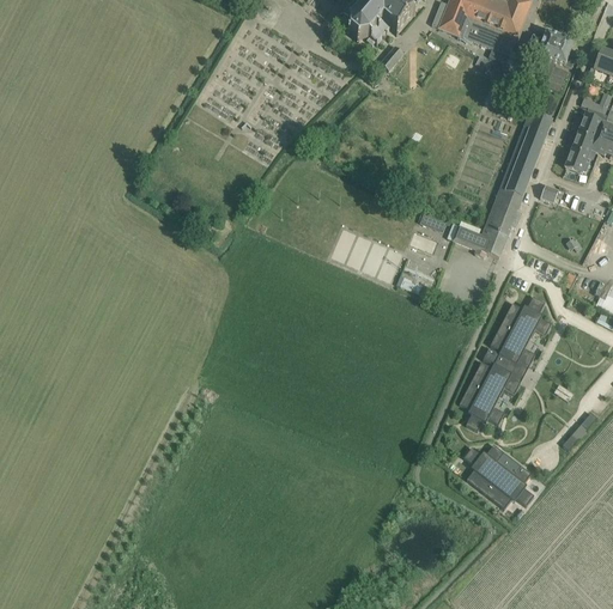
[(359,38),(364,38),(372,44),(377,44),(392,28),(396,31),(396,35),(398,35),(398,31),(412,14),(416,14),(416,12),(412,12),(407,8),(413,0),(416,0),(417,1),(417,0),(353,0),(350,5),(349,4),(347,5),(349,6),(343,13),(338,12),(339,14),(341,14),(339,17),(346,23),(349,20),(350,20),(350,29),(347,31),(347,34),(351,32),(358,37),(356,41),(358,42),(359,38)]
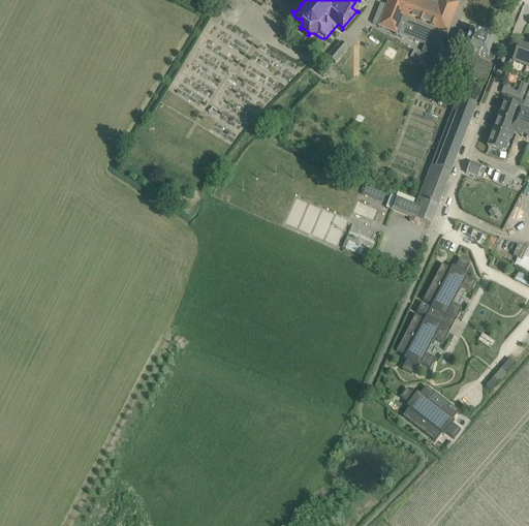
[(440,48),(446,31),(458,1),(456,0),(438,0),(438,2),(432,0),(387,0),(386,3),(380,1),(372,22),(395,30),(440,48)]
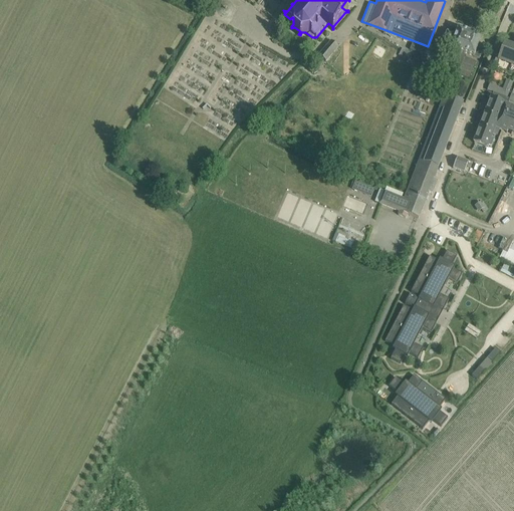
[(443,39),(436,55),(442,57),(447,43),(461,49),(452,70),(469,77),(476,60),(465,56),(466,54),(463,53),(464,50),(469,52),(479,56),(481,50),(476,48),(481,36),(458,26),(455,33),(447,29),(443,39)]
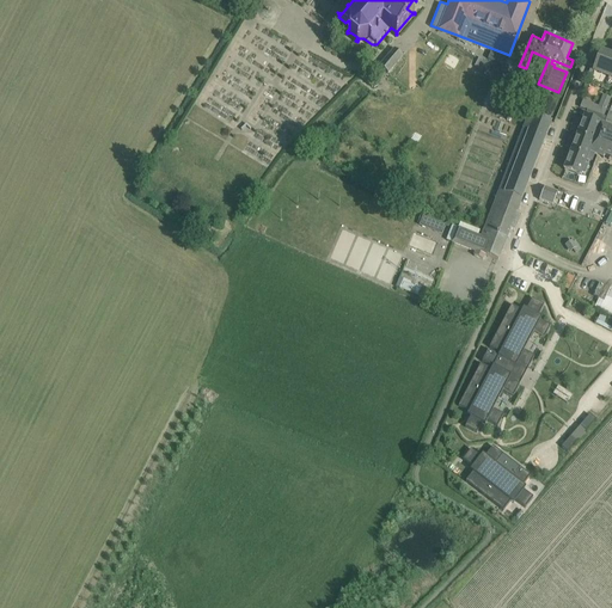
[(395,47),(380,63),(387,71),(403,53),(395,47)]
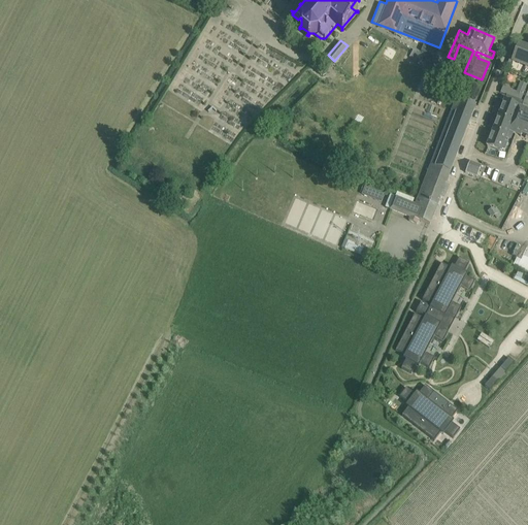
[(527,45),(519,42),(512,59),(525,64),(523,71),(527,73),(527,45)]
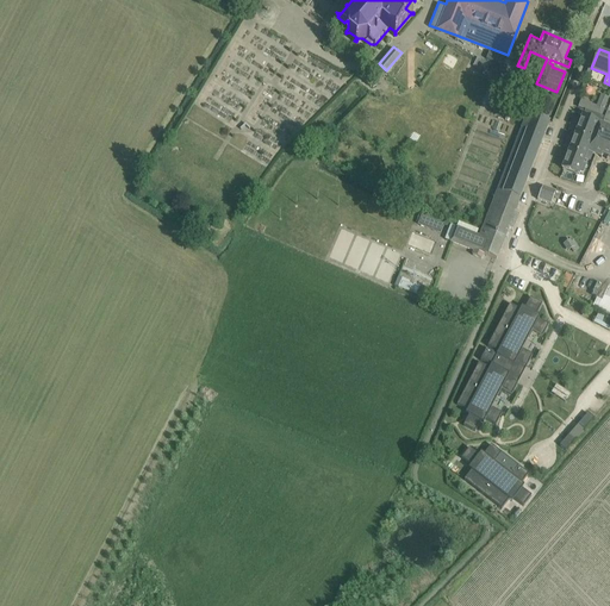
[(490,62),(477,55),(472,63),(485,70),(490,62)]
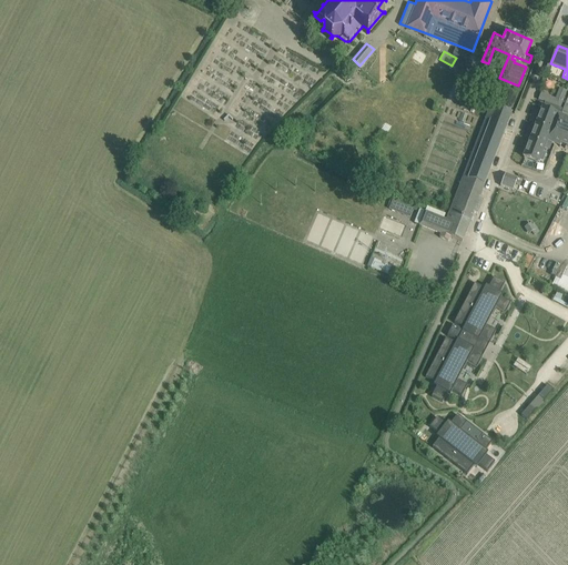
[(465,63),(477,69),(480,63),(468,57),(465,63)]
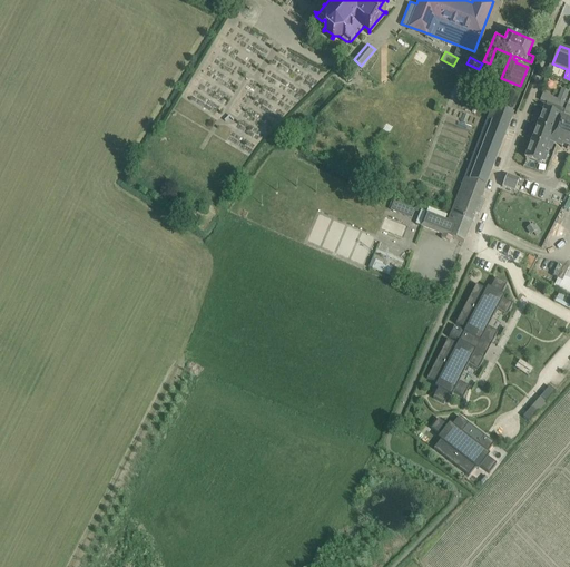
[(558,97),(554,104),(561,106),(564,99),(558,97)]
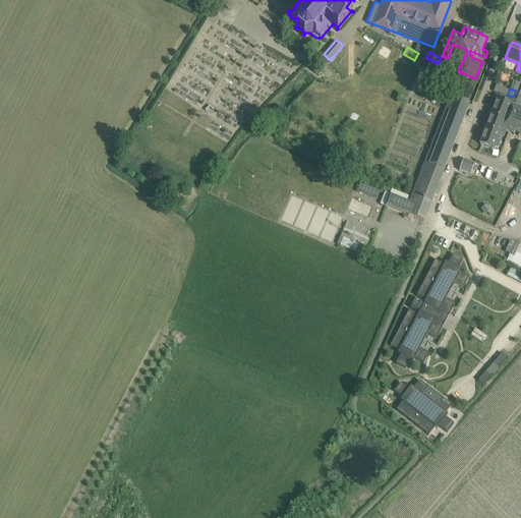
[(450,95),(424,160),(444,168),(469,102),(450,95)]
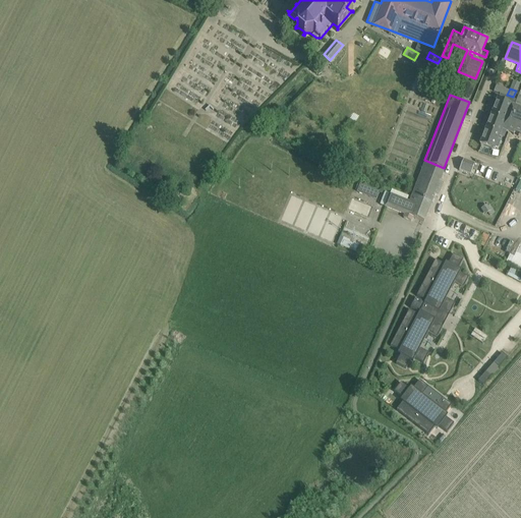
[(498,97),(493,110),(506,115),(511,102),(498,97)]
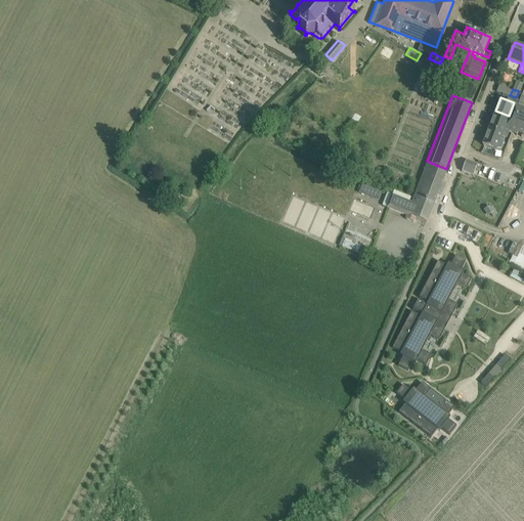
[(509,116),(505,127),(510,129),(517,132),(518,130),(523,132),(523,106),(520,105),(517,103),(514,102),(509,116)]
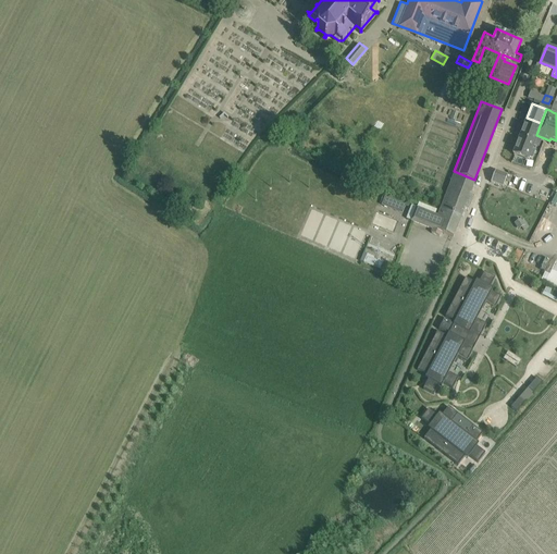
[(527,118),(520,135),(534,140),(536,135),(541,123),(527,118)]
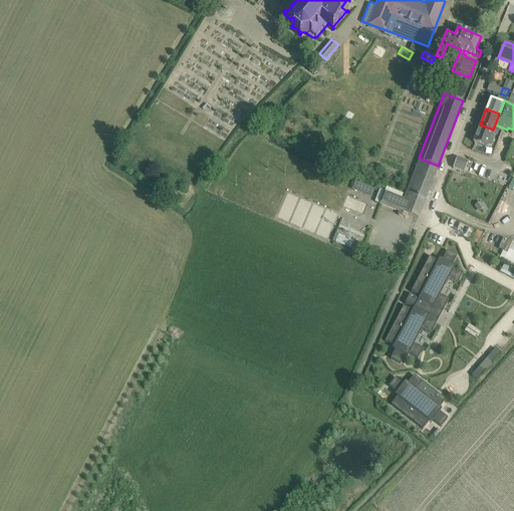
[(480,124),(474,141),(483,144),(487,146),(487,144),(490,145),(494,137),(491,136),(492,131),(497,133),(498,132),(493,130),(480,124)]
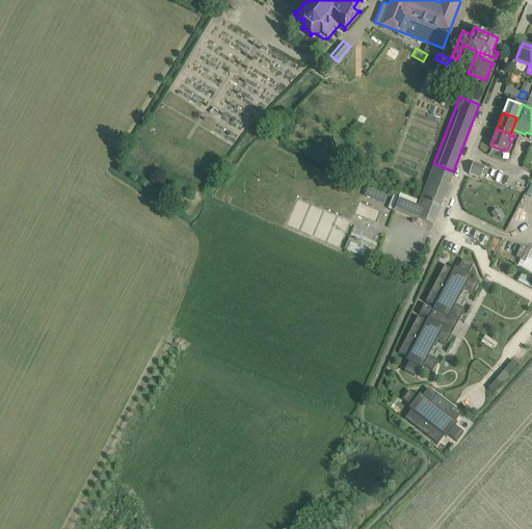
[(473,160),(469,172),(480,176),(484,165),(473,160)]
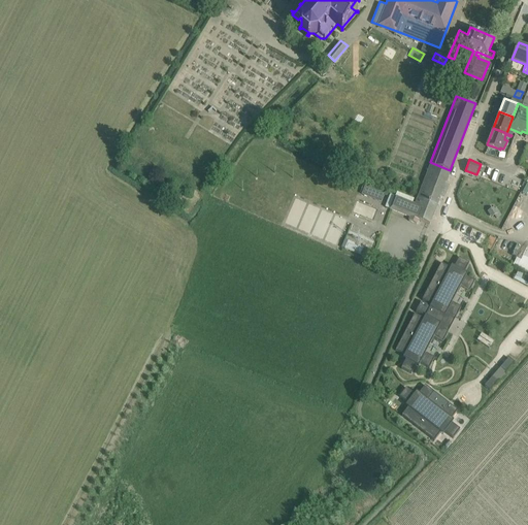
[(430,162),(421,189),(439,196),(450,170),(430,162)]
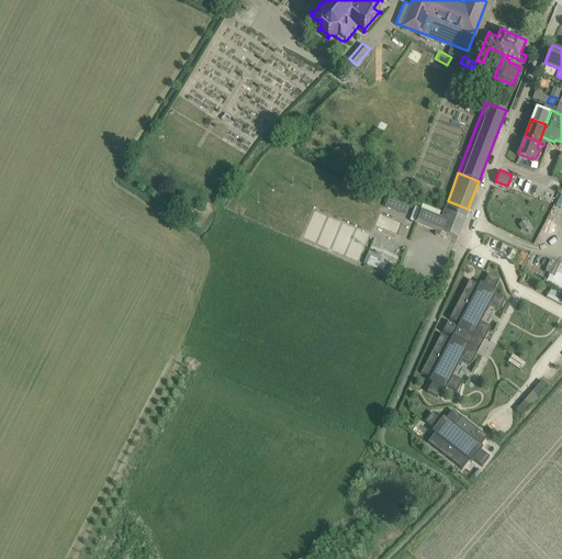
[(405,220),(411,203),(390,196),(384,212),(405,220)]
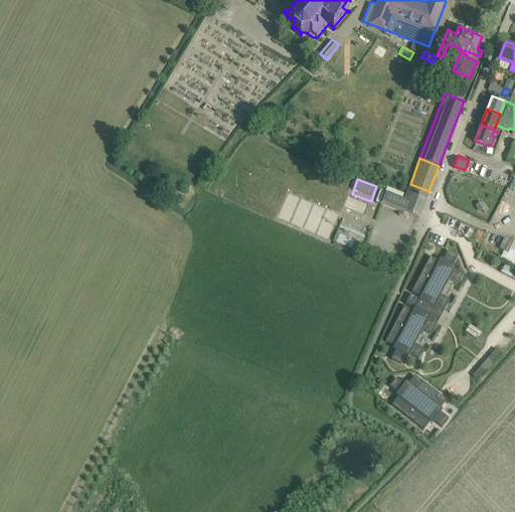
[(419,216),(428,191),(410,184),(404,197),(384,189),(380,201),(419,216)]
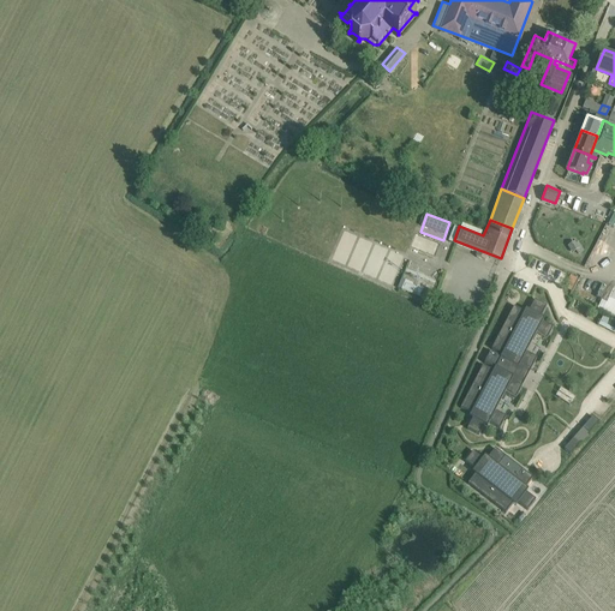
[(575,240),(569,245),(573,250),(579,246),(575,240)]
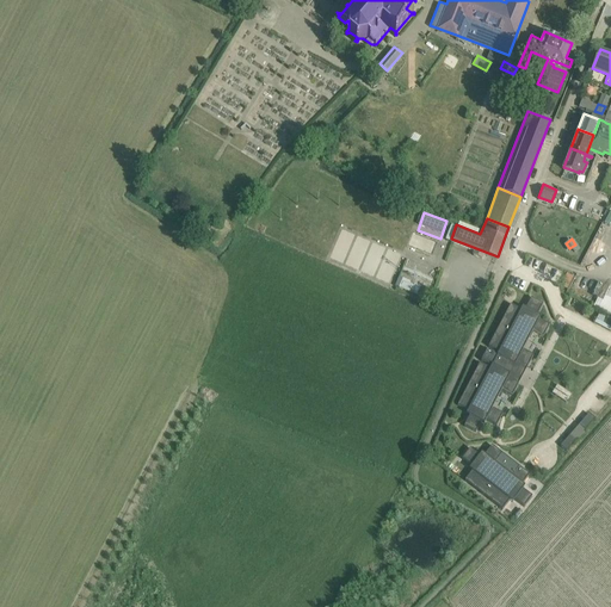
[(417,292),(421,283),(400,273),(396,283),(417,292)]
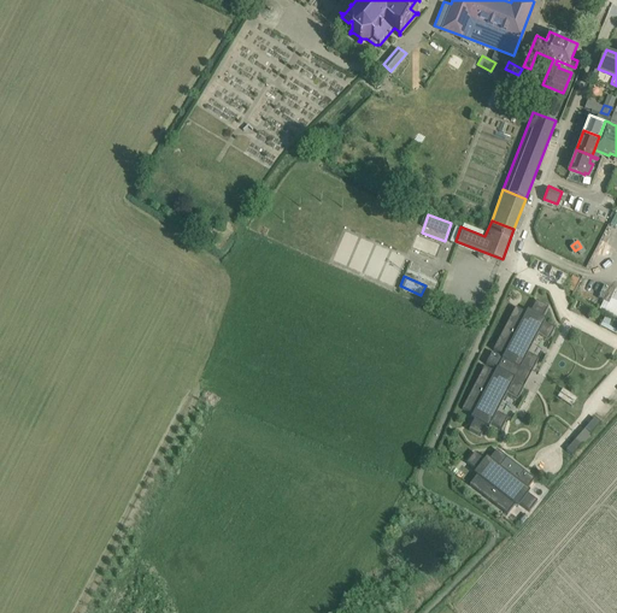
[(600,305),(616,312),(616,286),(604,281),(598,294),(604,298),(600,305)]
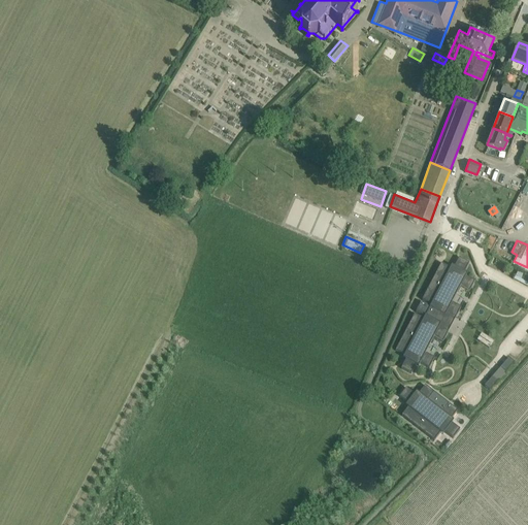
[(415,312),(395,348),(404,353),(403,356),(405,357),(401,366),(411,371),(416,362),(419,363),(420,361),(429,366),(434,356),(425,351),(434,335),(442,339),(449,329),(443,327),(451,313),(456,316),(461,305),(452,300),(460,284),(469,289),(474,279),(465,273),(466,271),(464,270),(469,261),(459,256),(454,265),(452,263),(451,266),(441,261),(422,297),(431,302),(430,304),(421,299),(416,309),(425,315),(424,317),(415,312)]
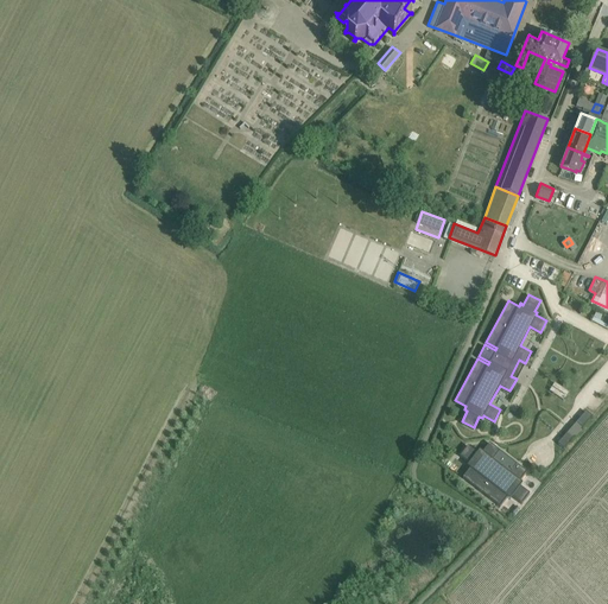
[(587,406),(577,417),(582,421),(591,411),(587,406)]
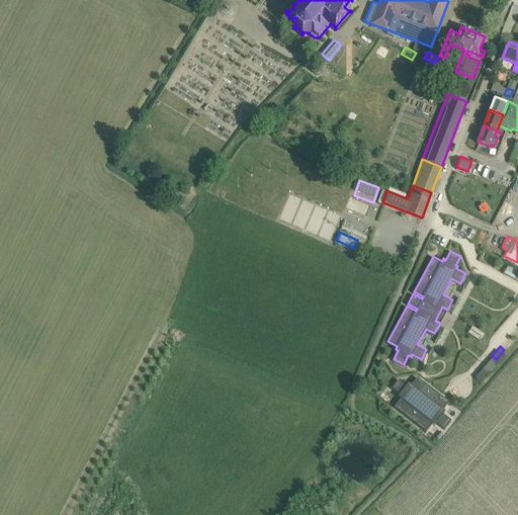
[(484,364),(476,373),(480,377),(488,368),(484,364)]
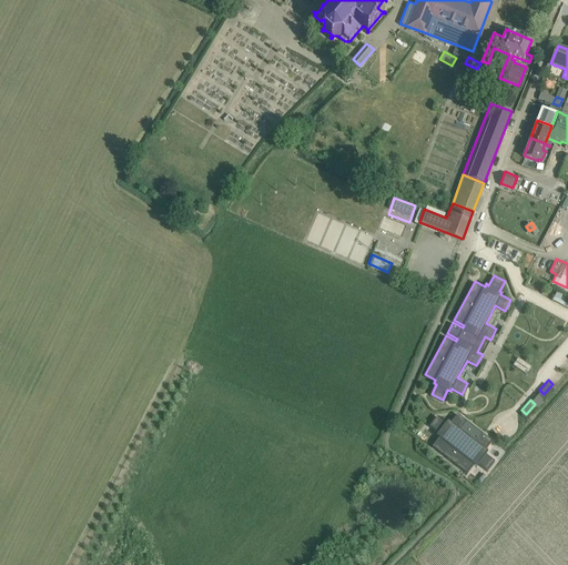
[(437,415),(429,424),(438,432),(437,434),(439,435),(432,445),(467,472),(474,463),(476,465),(478,463),(487,470),(495,460),(486,453),(487,451),(485,449),(493,440),(457,412),(450,421),(448,420),(446,422),(437,415)]
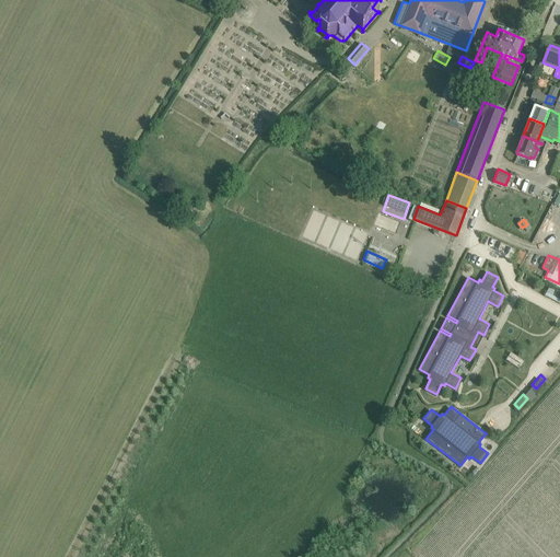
[(492,437),(483,448),(489,451),(497,441),(492,437)]
